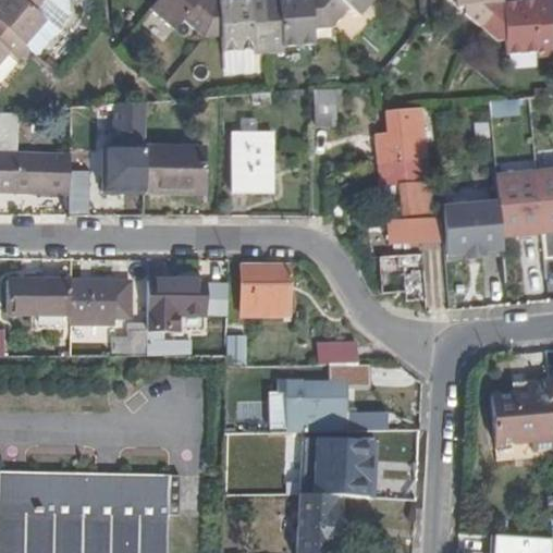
[(69,14),(68,0),(0,0),(0,22),(28,47),(37,53),(69,14)]
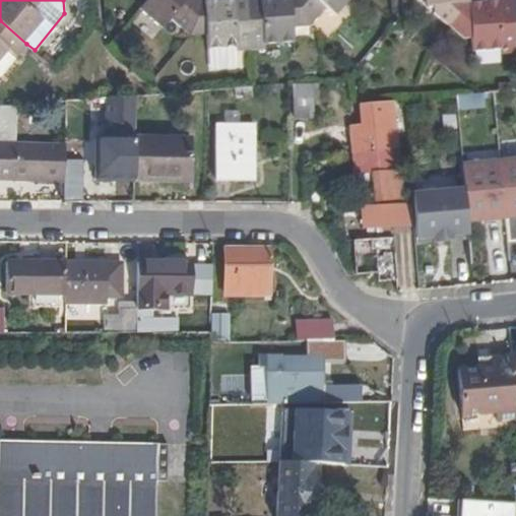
[(173,16),(191,31),(208,29),(205,0),(146,0),(140,7),(164,26),(173,16)]
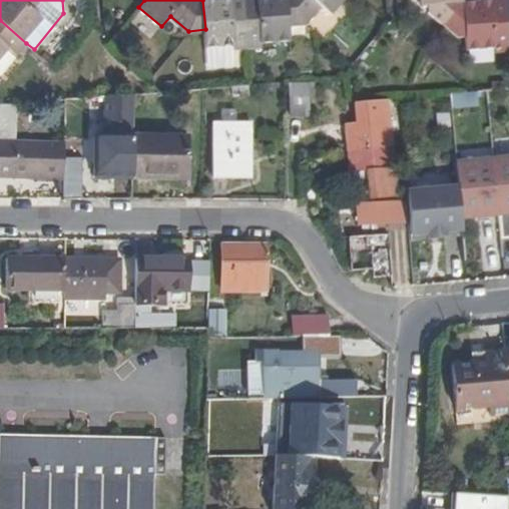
[(236,46),(249,45),(245,0),(202,0),(205,29),(206,43),(235,41),(236,46)]
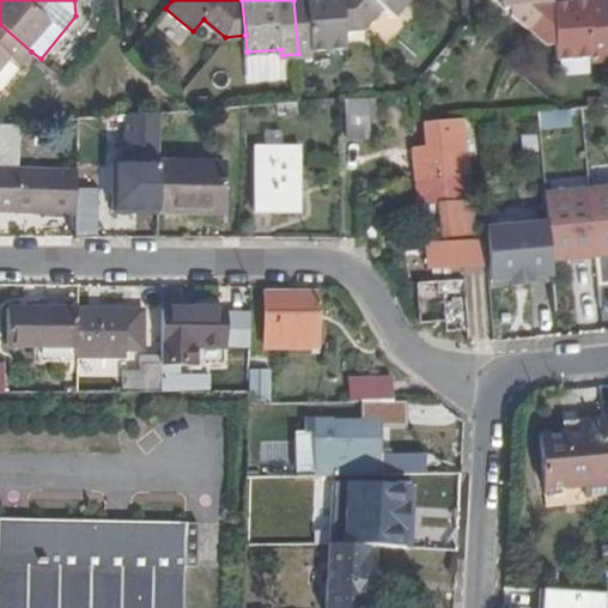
[(293,0),(298,54),(315,53),(315,46),(347,43),(346,28),(344,0),(293,0)]
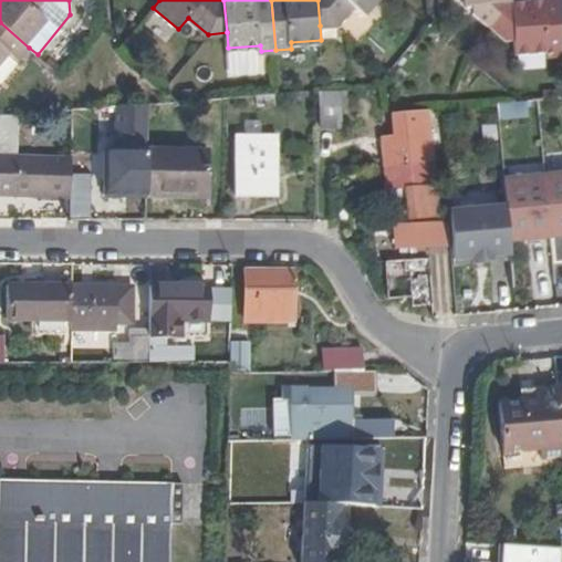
[(318,0),(320,25),(334,24),(340,23),(356,4),(367,12),(376,0),(318,0)]
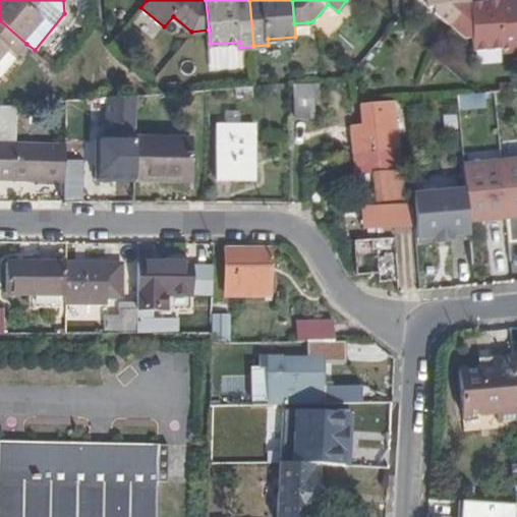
[(436,10),(452,24),(472,1),(472,0),(427,0),(427,4),(436,3),(436,10)]
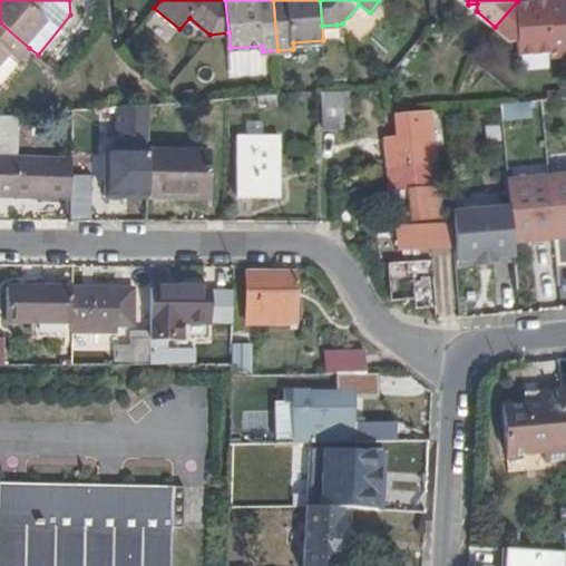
[(554,55),(565,54),(565,36),(563,0),(528,0),(517,1),(495,27),(510,39),(521,39),(521,54),(554,51),(554,55)]
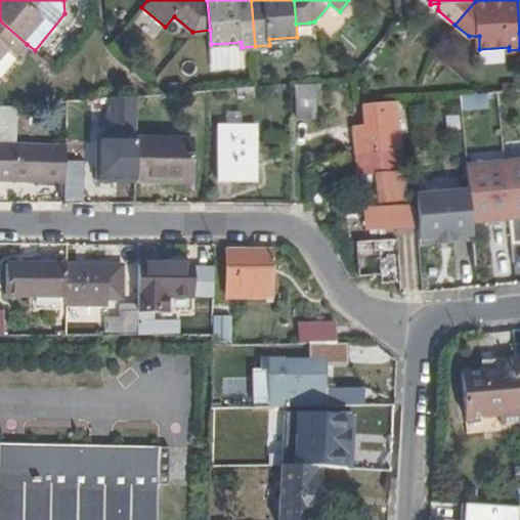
[(0,58),(8,49),(17,55),(27,44),(0,20),(0,58)]
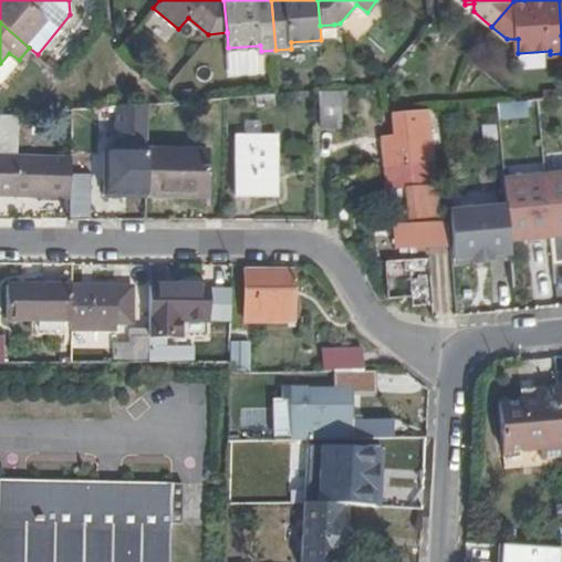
[(351,90),(319,92),(321,126),(353,125),(351,90)]
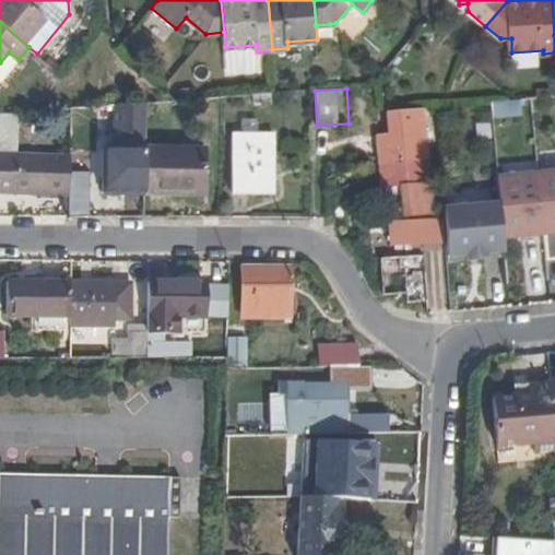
[(151,101),(118,103),(118,119),(151,119),(151,101)]
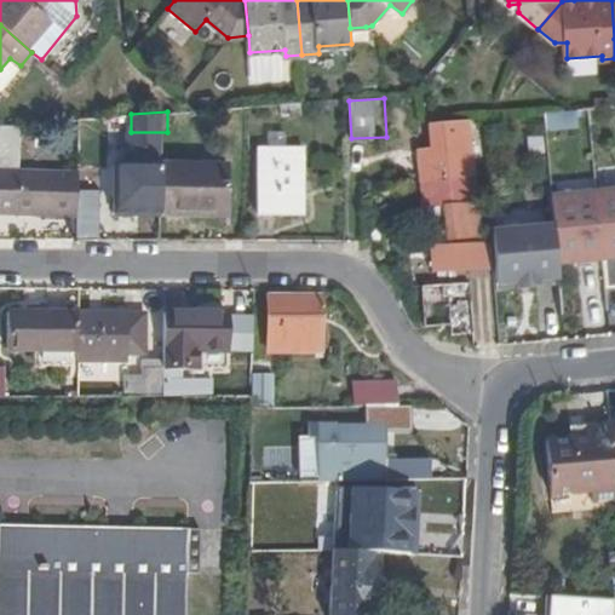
[(472,118),(438,121),(441,148),(429,149),(431,176),(477,171),(472,118)]
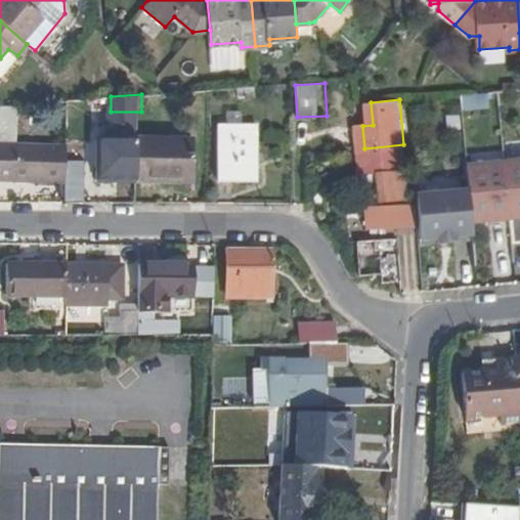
[(20,102),(0,104),(0,176),(8,176),(8,179),(69,178),(69,145),(19,146),(20,102)]
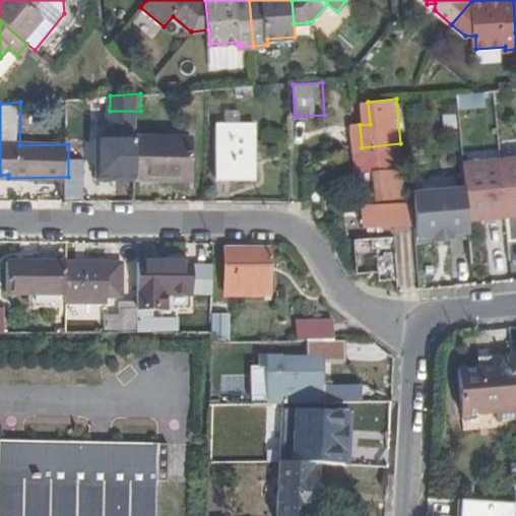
[(252,121),(215,123),(217,176),(254,175),(252,121)]
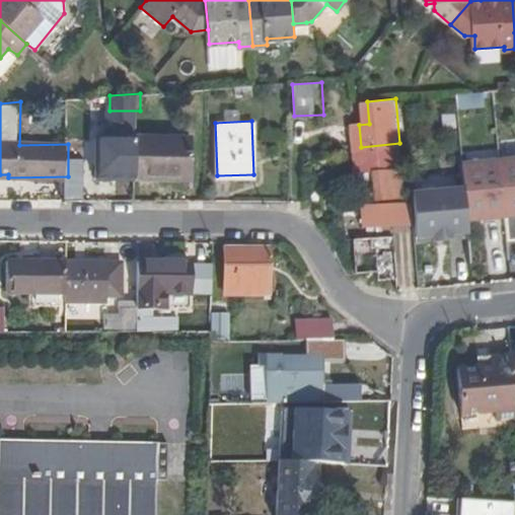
[(140,137),(140,172),(140,178),(195,177),(194,136),(140,137)]
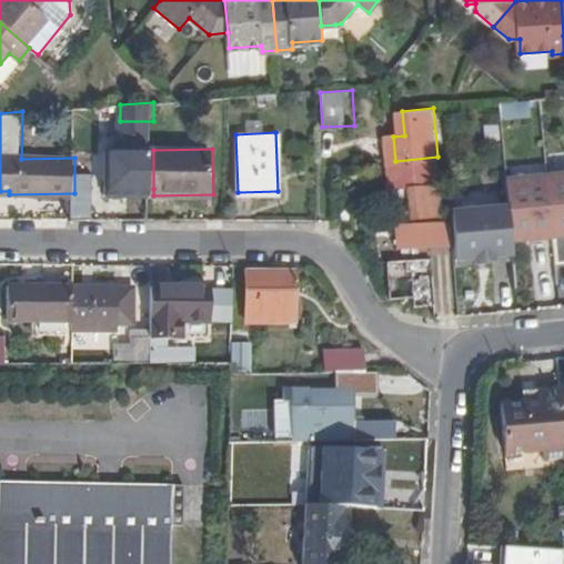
[(153,150),(103,150),(104,188),(153,189),(153,150)]
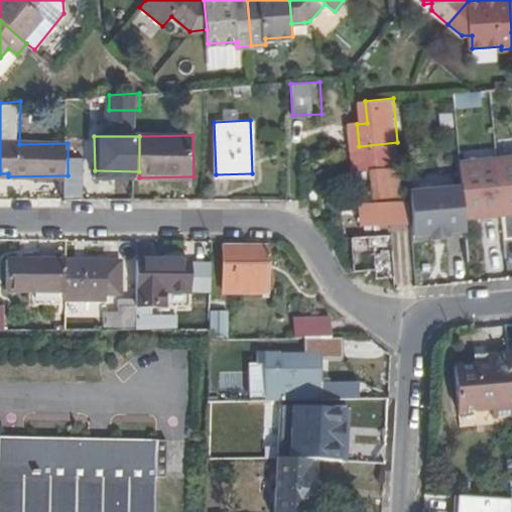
[(397,142),(359,146),(362,175),(377,174),(379,197),(401,196),(397,142)]
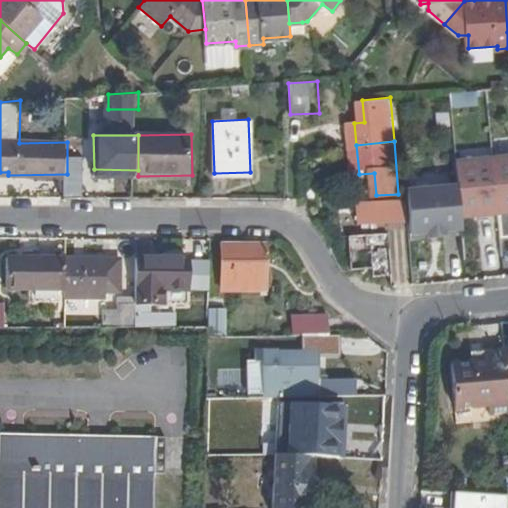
[(80,175),(67,174),(67,197),(80,197),(80,175)]
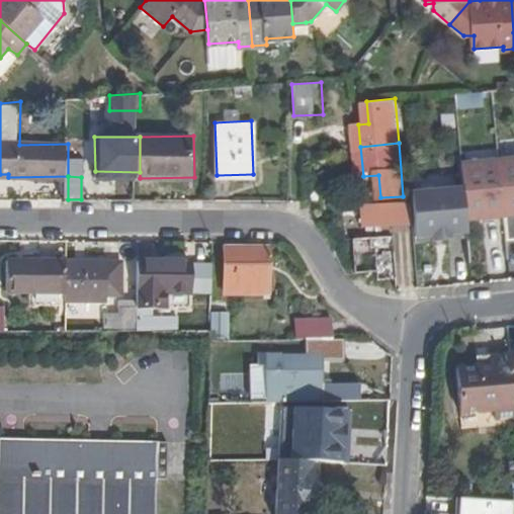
[(513,179),(459,185),(464,244),(513,239),(513,179)]
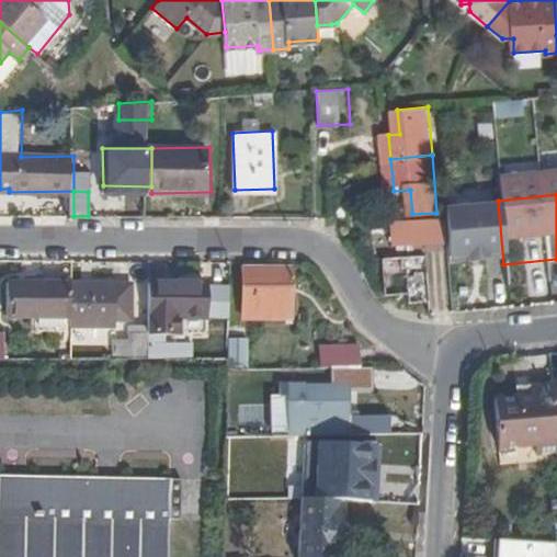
[(344,199),(330,199),(330,220),(331,226),(342,231),(344,231),(344,220),(344,199)]
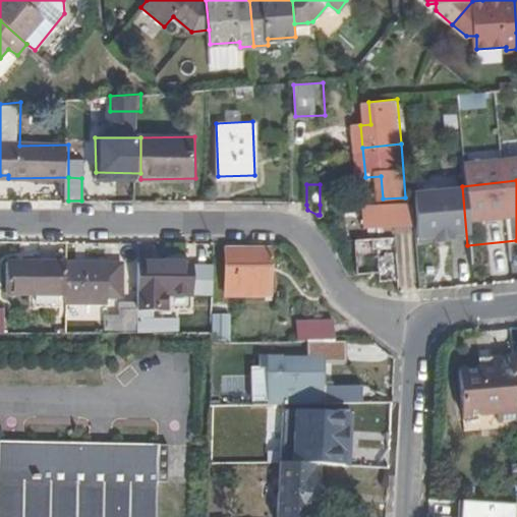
[(363,231),(414,226),(412,206),(361,210),(363,231)]
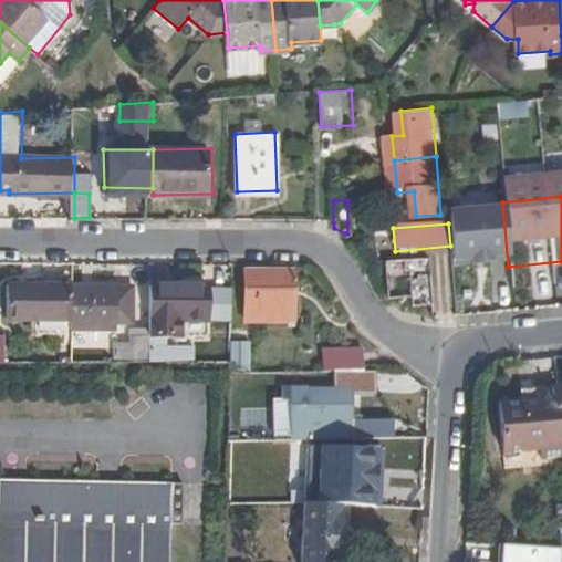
[(500,236),(464,238),(468,289),(505,285),(500,236)]
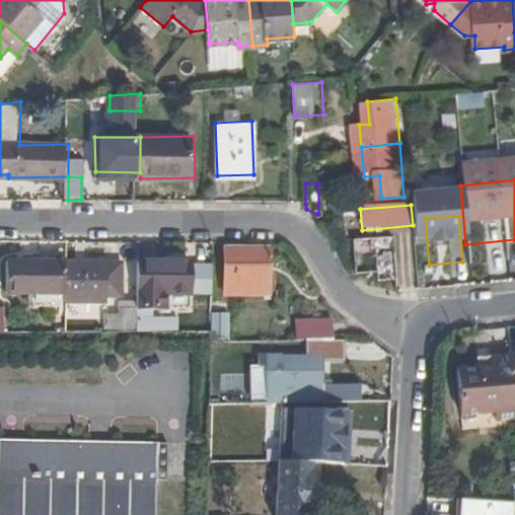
[(354,266),(361,266),(375,265),(375,275),(396,273),(395,238),(372,240),(371,234),(352,235),(352,241),(353,262),(354,266)]
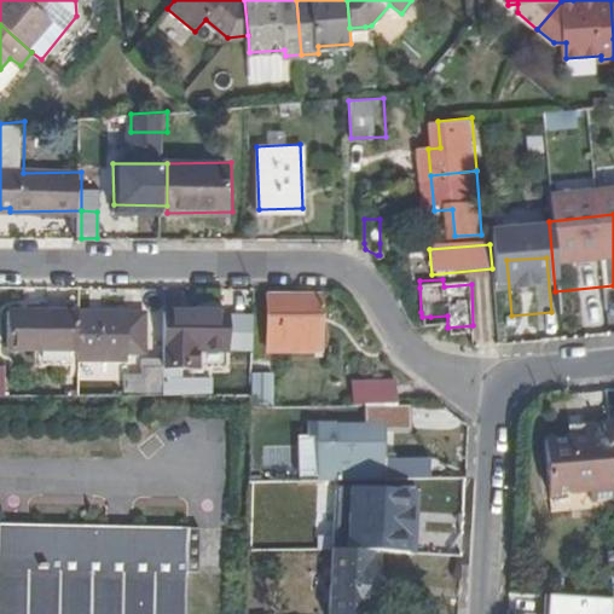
[(412,312),(421,312),(420,288),(411,288),(412,312)]
